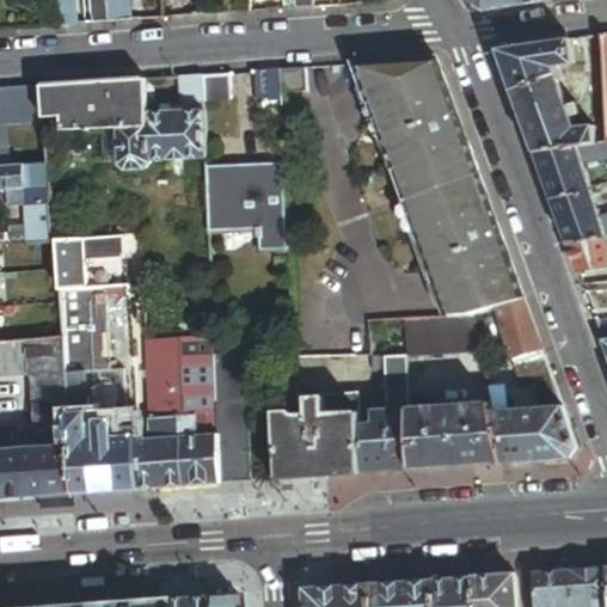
[(55,0),(57,23),(75,22),(73,0),(55,0)]
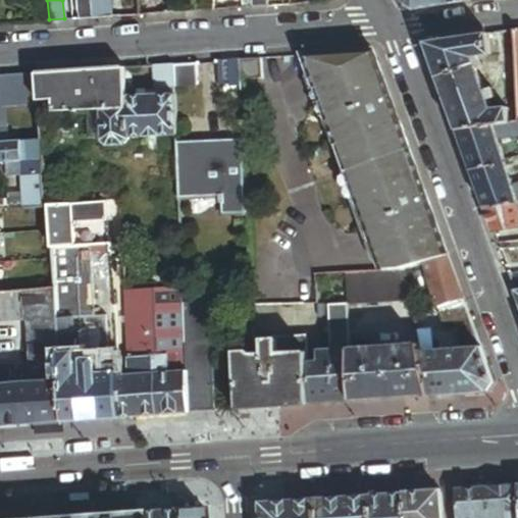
[(76,17),(91,16),(89,0),(73,0),(74,9),(76,14),(76,17)]
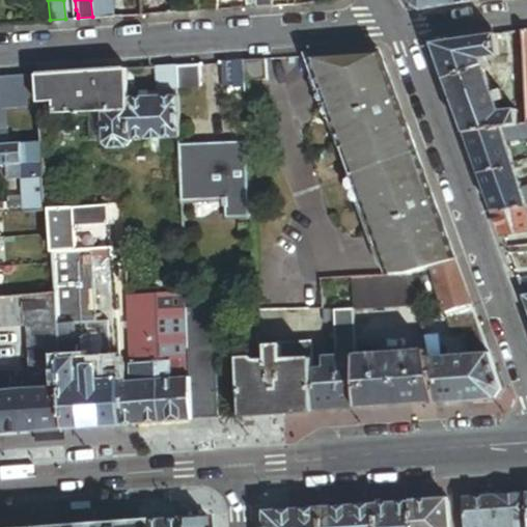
[(109,16),(110,15),(108,0),(90,0),(92,17),(109,16)]
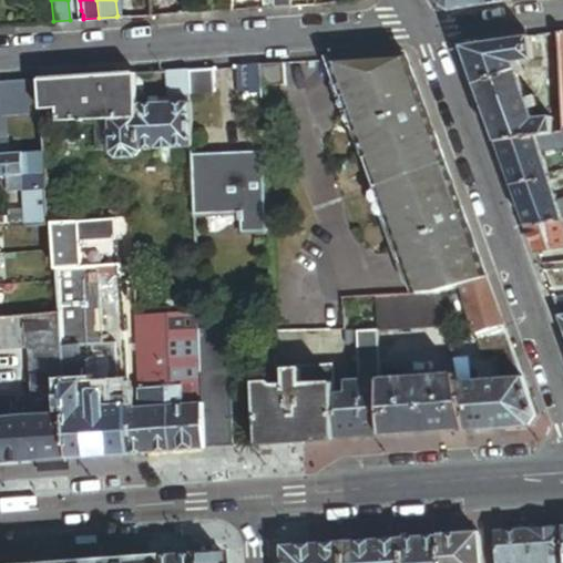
[(535,57),(533,33),(524,34),(528,58),(535,57)]
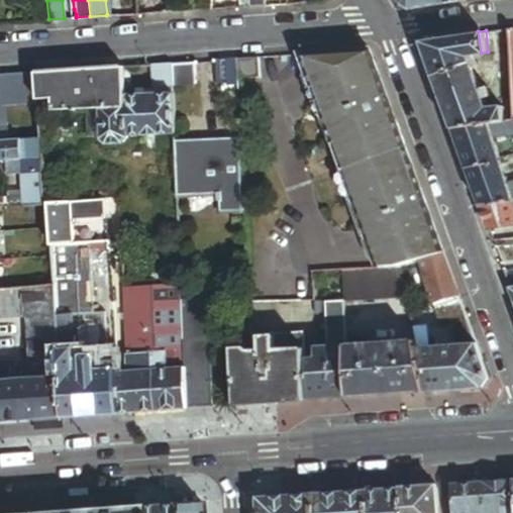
[(419,40),(431,74),(468,62),(466,55),(470,54),(481,53),(478,31),(419,40)]
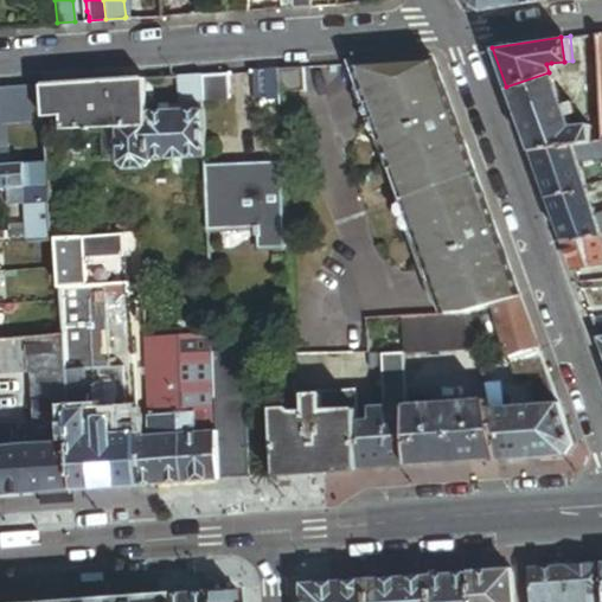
[(428,57),(351,62),(442,312),(466,311),(487,303),(516,295),(428,57)]
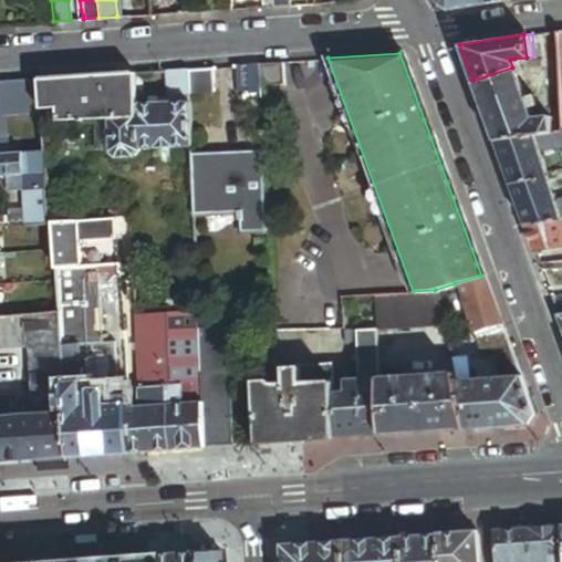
[(519,71),(514,59),(510,60),(512,68),(514,72),(519,71)]
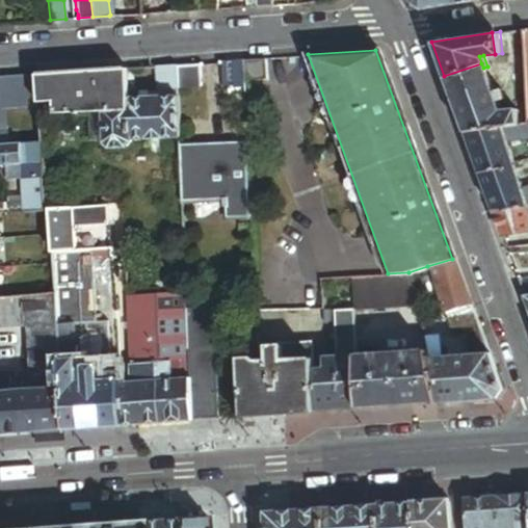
[(263,77),(263,57),(241,58),(242,79),(263,77)]
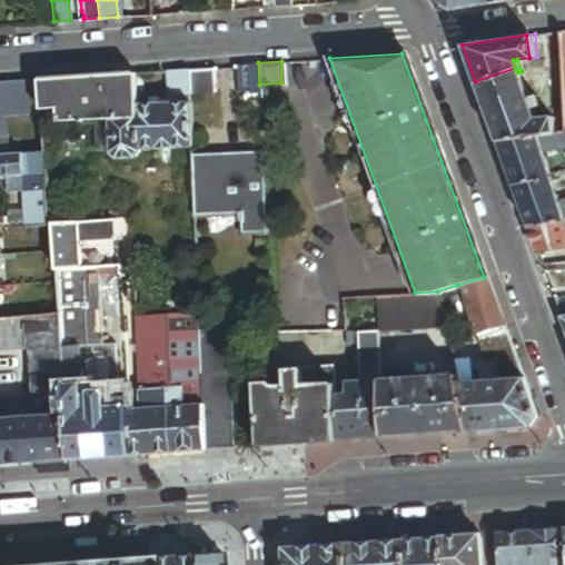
[(259,85),(258,62),(235,63),(236,91),(259,90),(259,85)]
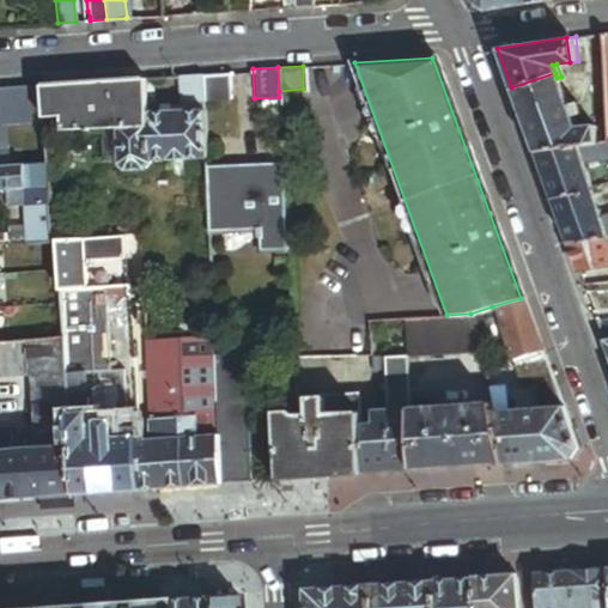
[(229,97),(228,71),(199,73),(200,99),(229,97)]
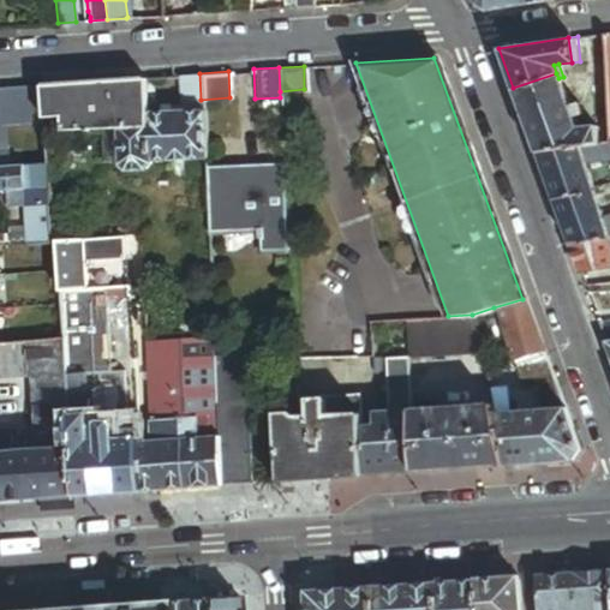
[(201,100),(199,73),(177,75),(178,109),(202,108),(201,100)]
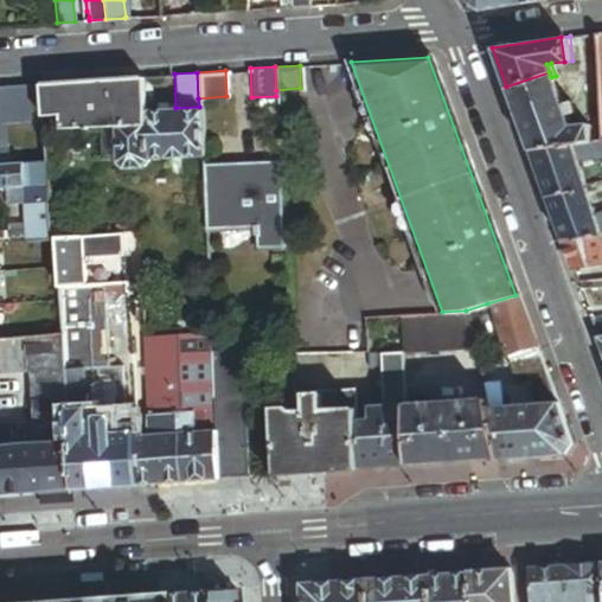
[(527,149),(568,143),(587,141),(584,123),(569,125),(564,114),(561,103),(551,77),(549,72),(506,87),(527,149)]
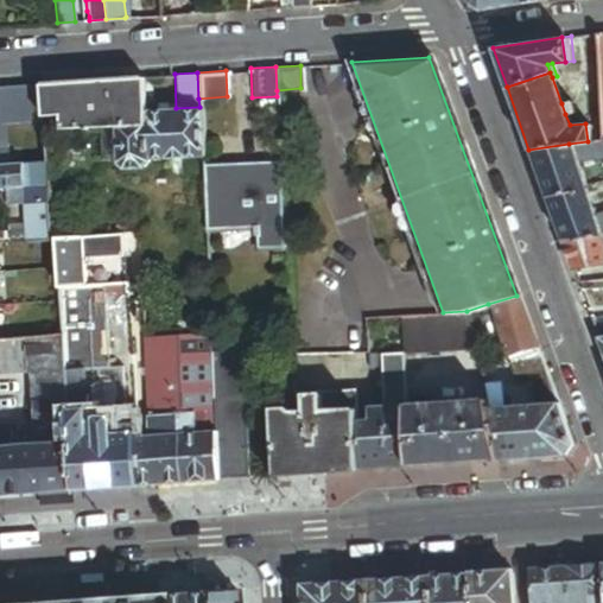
[(144,110),(141,76),(38,83),(40,116),(40,129),(96,126),(114,125),(145,122),(144,110)]
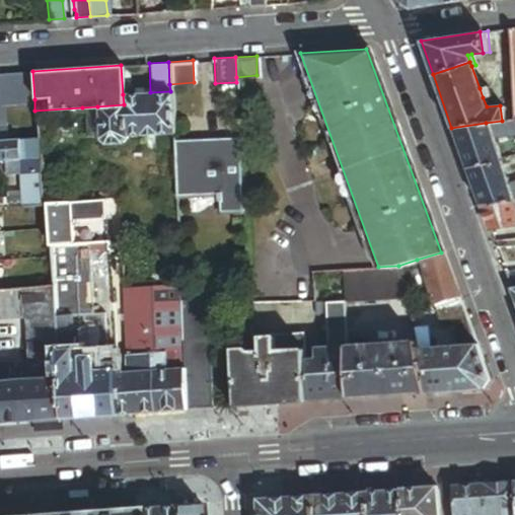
[(32,71),(0,73),(0,124),(2,124),(0,101),(34,99),(32,71)]
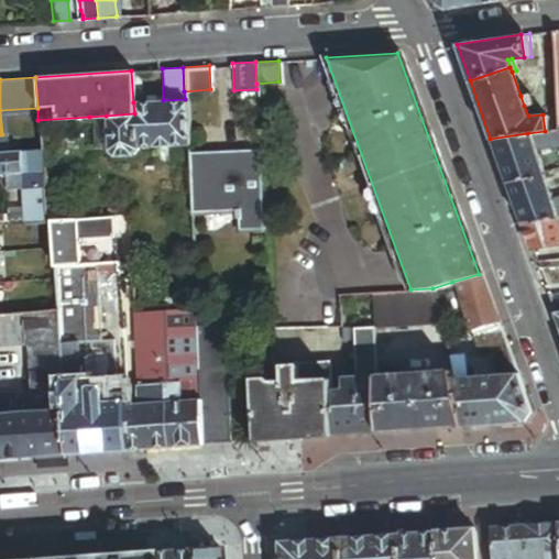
[(528,92),(521,96),(524,106),(533,103),(528,92)]
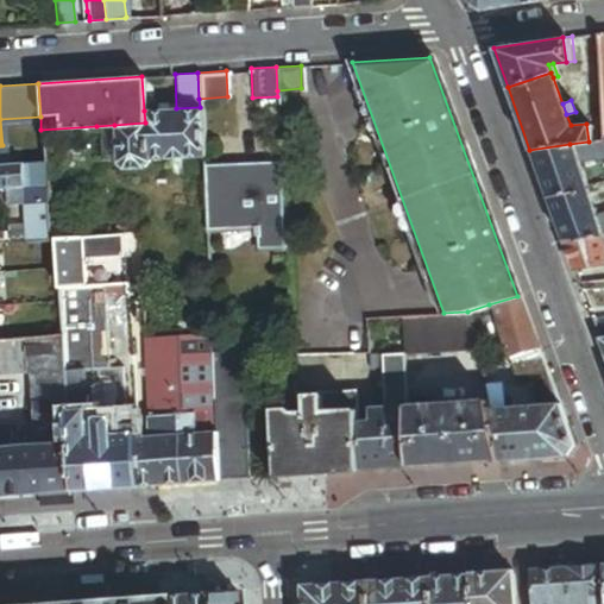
[(202,153),(200,107),(176,108),(144,111),(145,123),(114,125),(115,158),(117,162),(120,165),(142,165),(148,157),(202,153)]
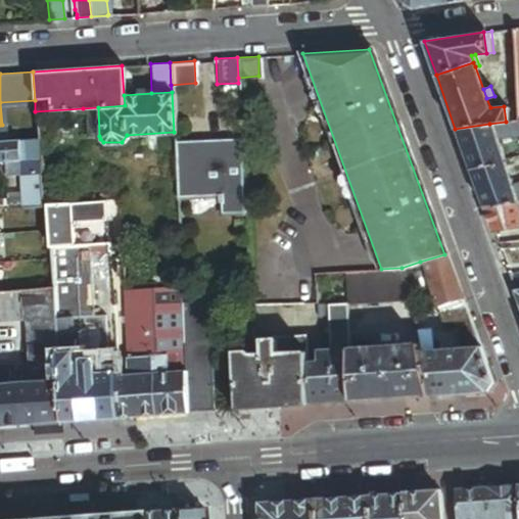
[(99,136),(98,107),(83,108),(85,137),(99,136)]
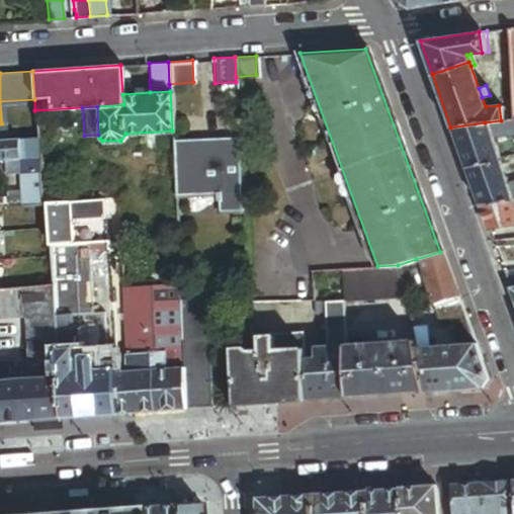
[(513,117),(512,118),(506,119),(501,120),(485,122),(489,136),(513,132),(513,117)]
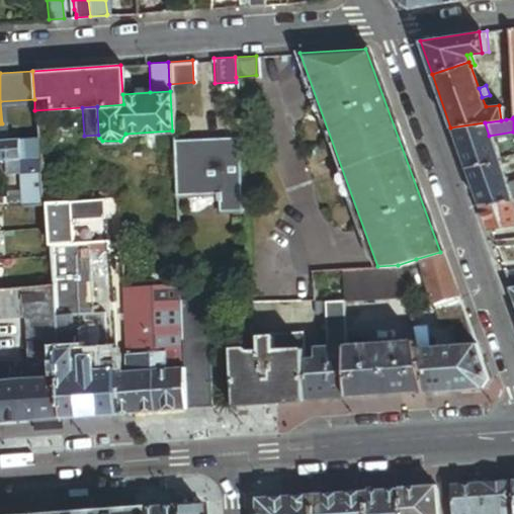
[(489,136),(485,122),(450,127),(478,203),(510,201),(507,191),(504,183),(489,136)]
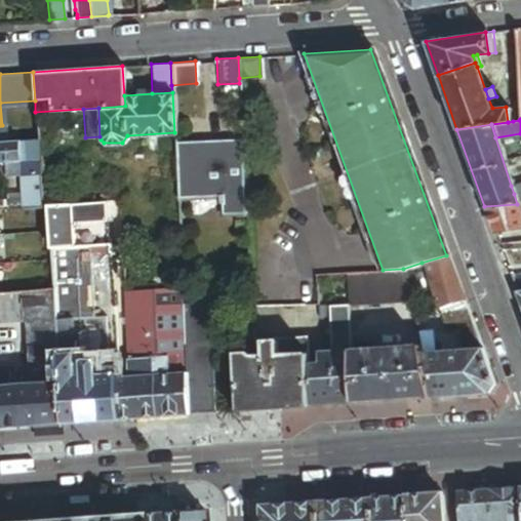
[(18,172),(39,171),(37,138),(16,139),(17,159),(18,172)]
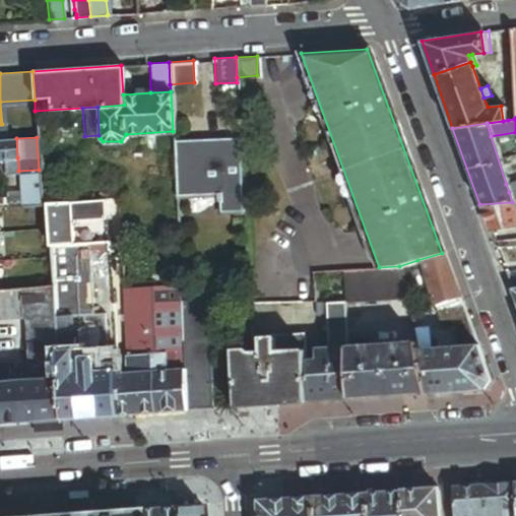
[(17,157),(16,138),(6,139),(0,139),(0,158),(10,158),(17,157)]
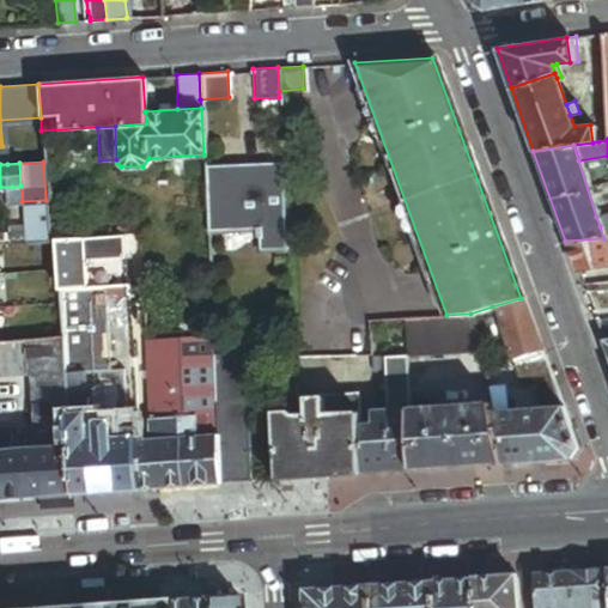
[(260,248),(286,247),(283,163),(204,164),(206,229),(206,231),(253,228),(254,237),(259,236),(260,248)]
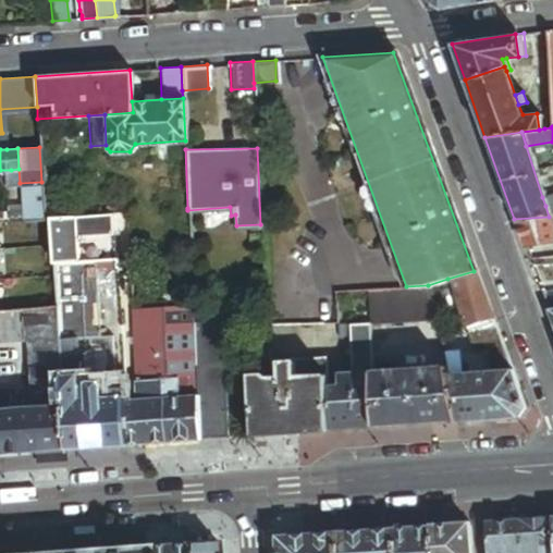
[(20,185),(20,183),(19,169),(11,170),(12,186),(20,185)]
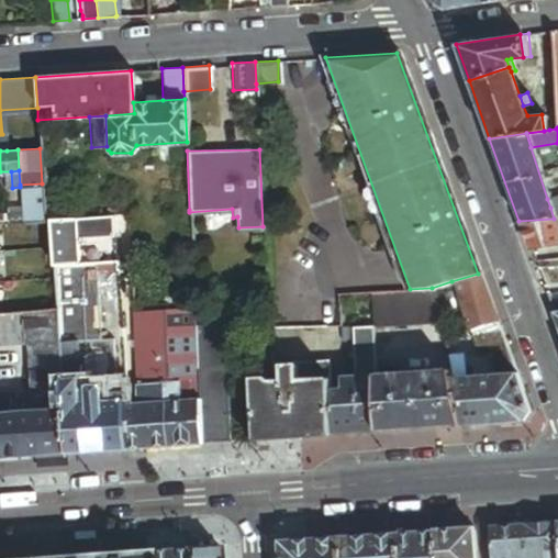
[(23,219),(45,218),(42,183),(20,185),(20,187),(22,219),(23,219)]
